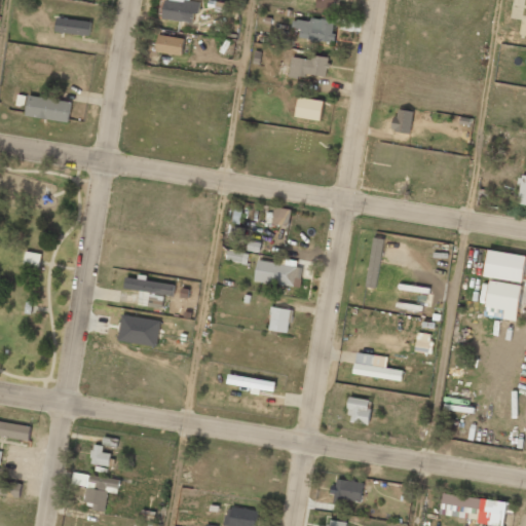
[(165,0),(163,20),(193,22),(194,13),(199,13),(200,2),(189,1),(189,0),(165,0)]
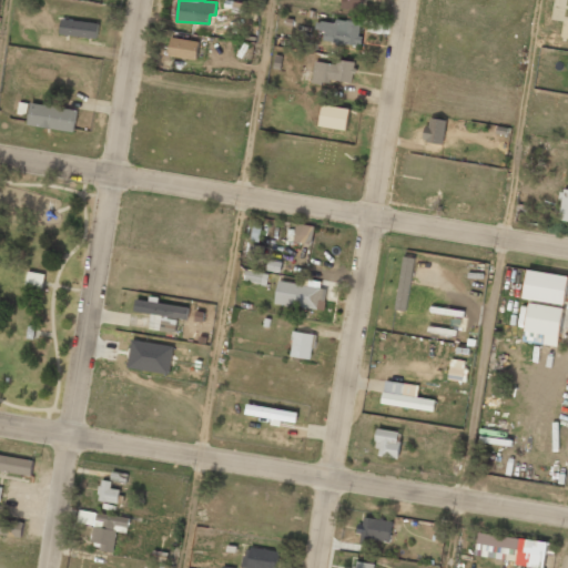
[(361,10),(361,0),(341,0),(341,9),(361,10)]
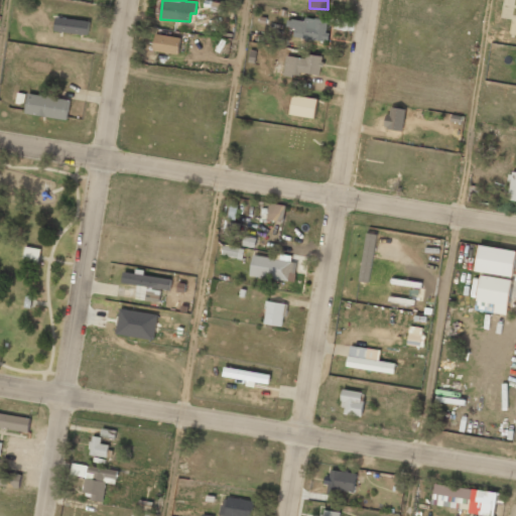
[(88,35),(90,21),(56,16),(54,30),(88,35)]
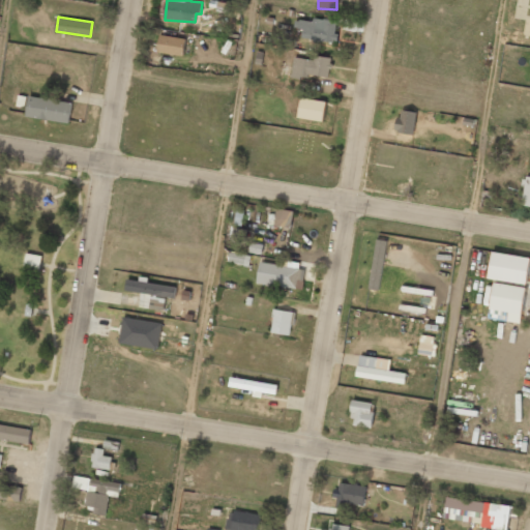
[(337,22),(295,18),(294,28),(302,29),(301,38),(335,42),(337,22)]
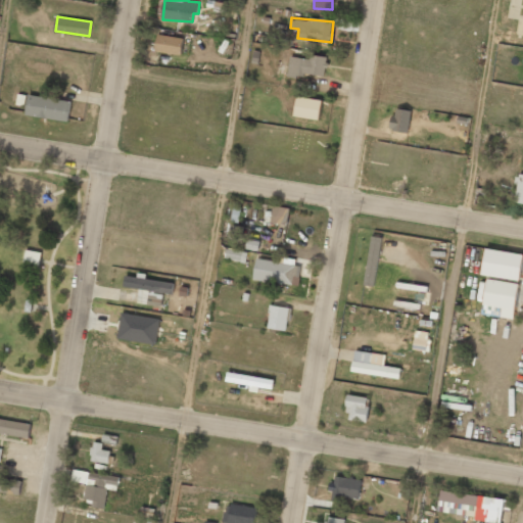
[(182,54),(183,37),(156,36),(155,52),(182,54)]
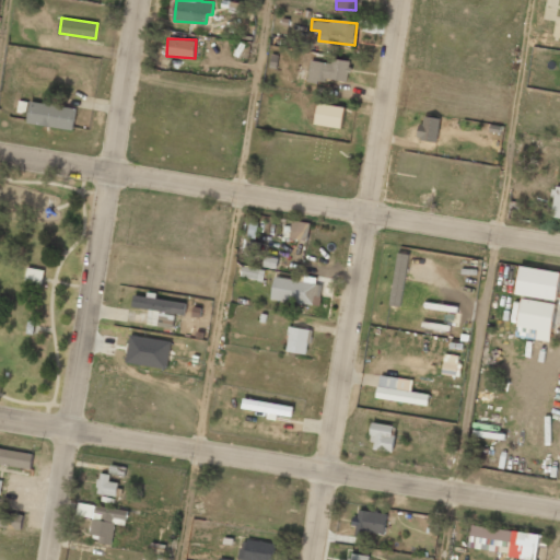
[(350,61),(331,58),(330,63),(311,60),(307,81),(325,84),(326,79),(347,82),(350,61)]
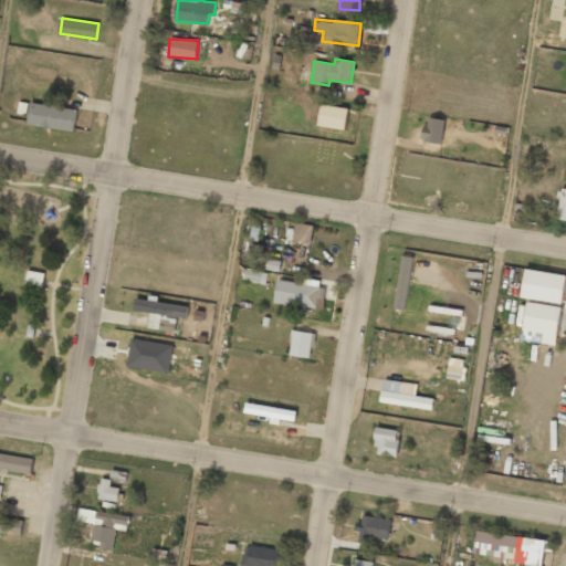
[(73,132),(76,109),(31,103),(27,125),(73,132)]
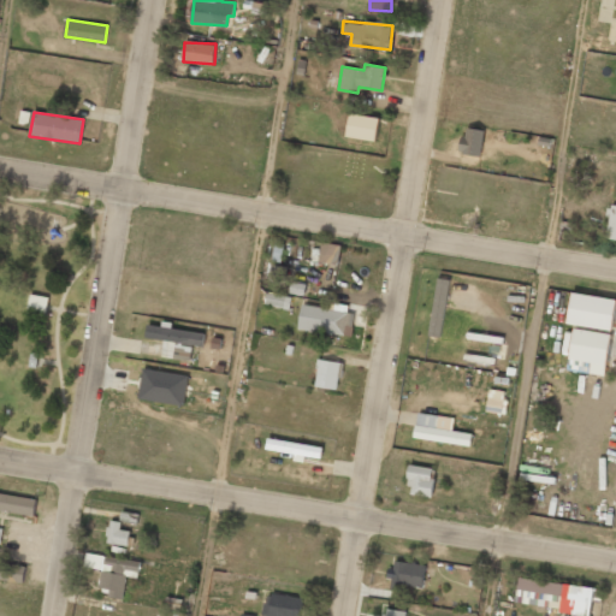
[(461,154),(481,155),(484,130),(463,128),(461,154)]
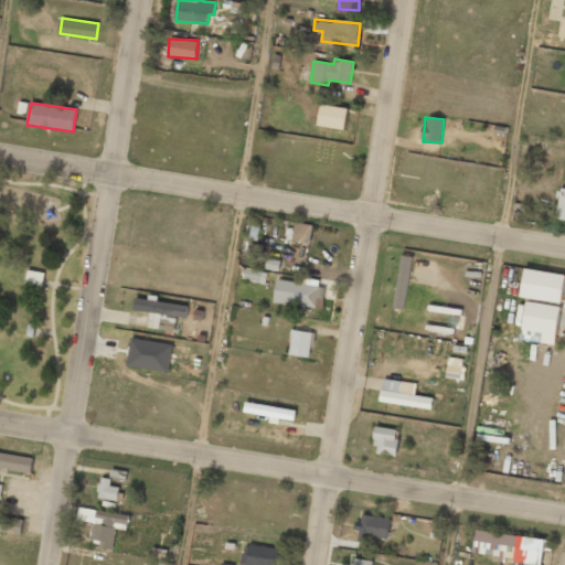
[(554,217),(564,220),(564,188),(560,187),(554,217)]
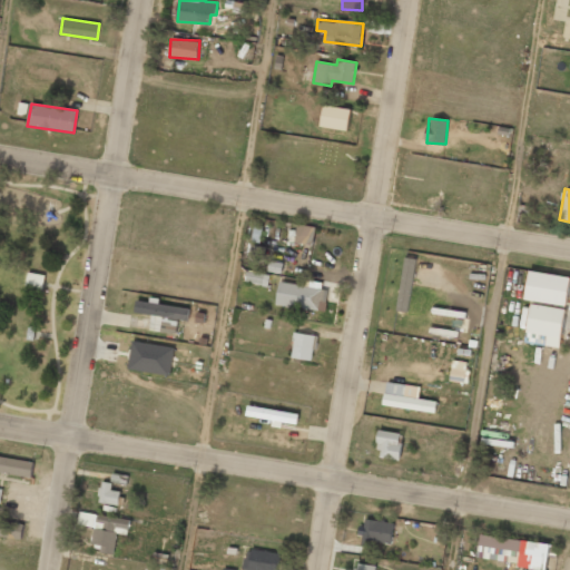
[(316,227),(292,223),(288,241),(313,246),(316,227)]
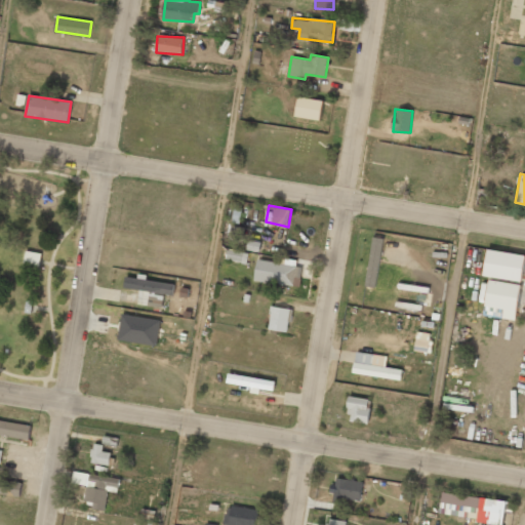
[(23,267),(39,270),(41,253),(26,250),(23,267)]
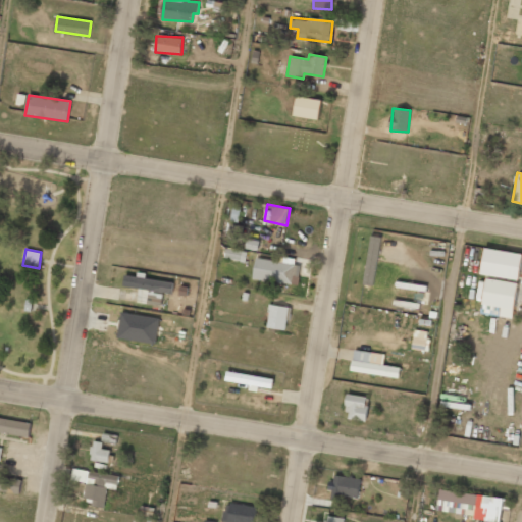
[(224,258),(245,261),(246,252),(225,249),(224,258)]
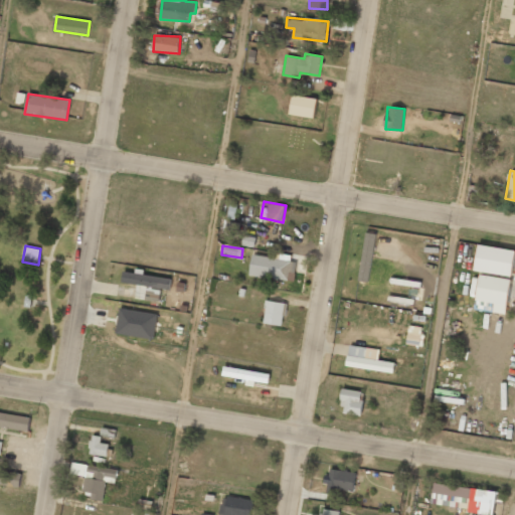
[(475,272),(512,276),(514,249),(478,245),(475,272)]
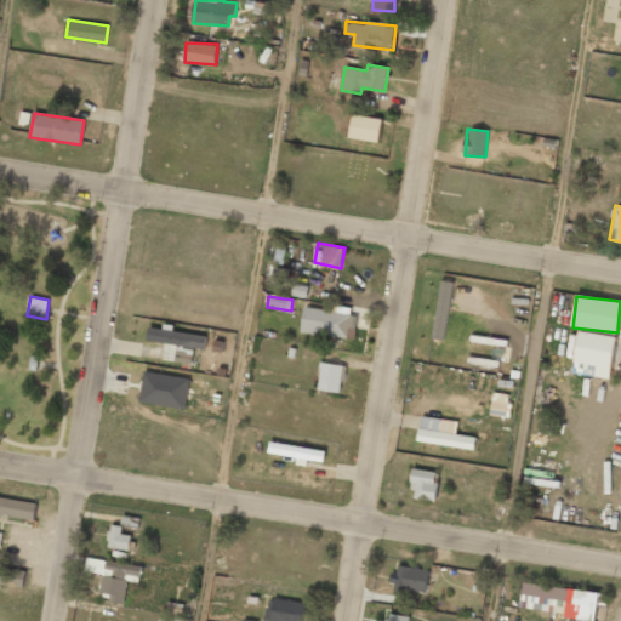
[(347,337),(348,329),(354,329),(357,314),(303,308),(301,332),(347,337)]
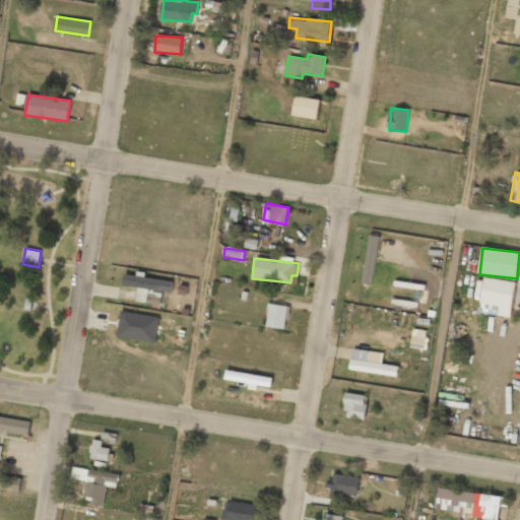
[(173,280),(136,275),(124,274),(123,285),(147,288),(145,303),(160,305),(163,291),(171,293),(173,280)]
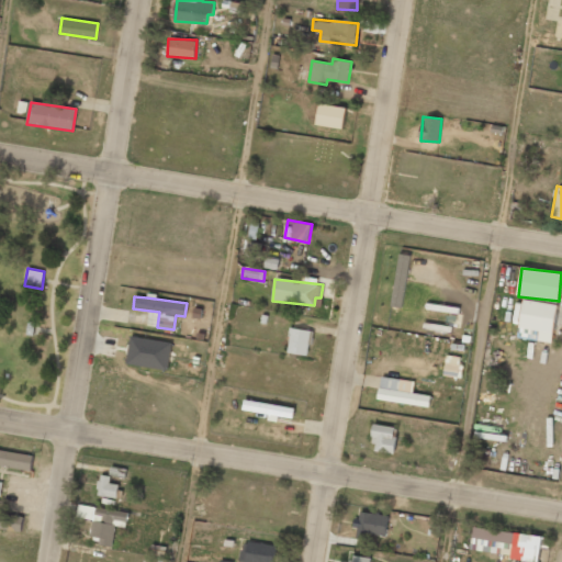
[(558,305),(524,300),(517,337),(551,344),(558,305)]
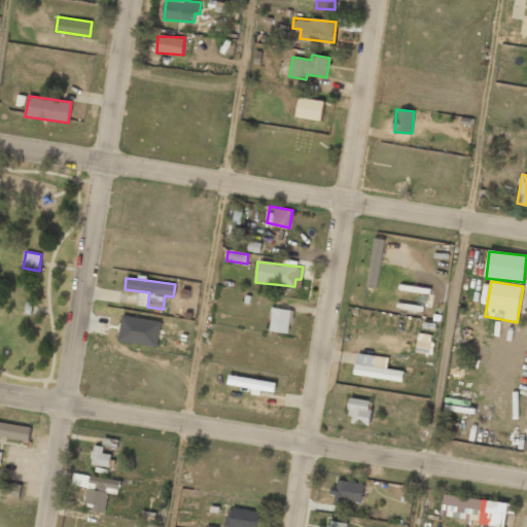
[(291,310),(272,308),(270,330),(288,332),(291,310)]
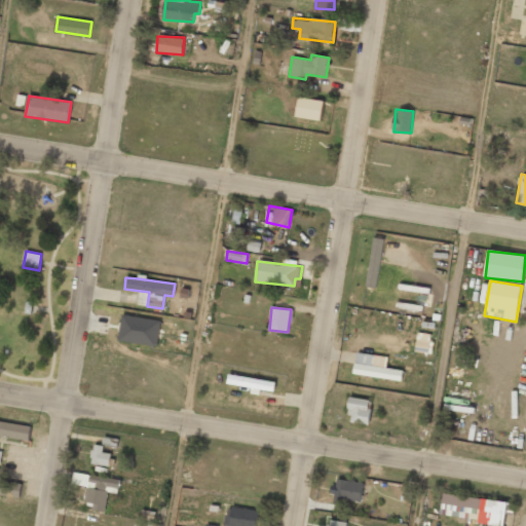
[(157,345),(159,320),(121,315),(118,342),(157,345)]
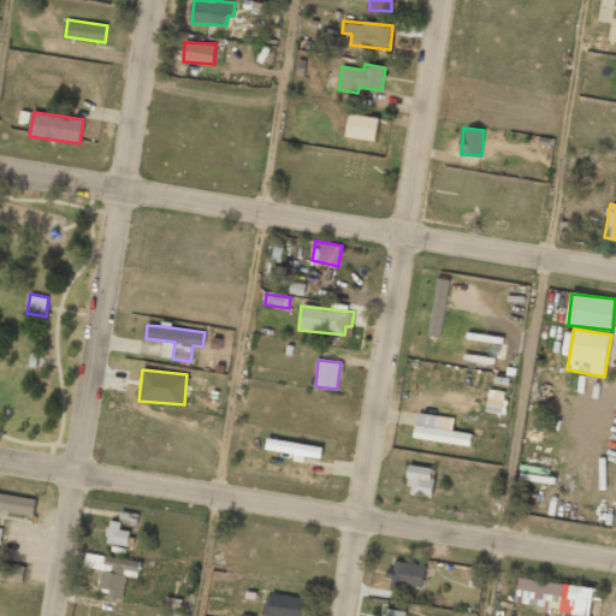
[(507,391),(489,390),(486,412),(504,413),(507,391)]
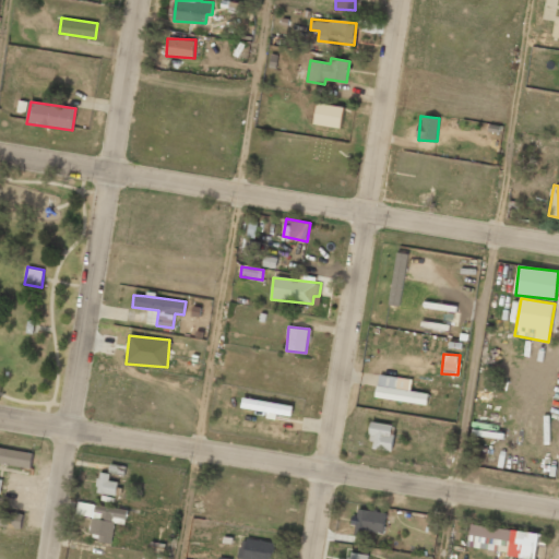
[(412,379),(378,376),(376,399),(427,404),(428,393),(411,392),(412,379)]
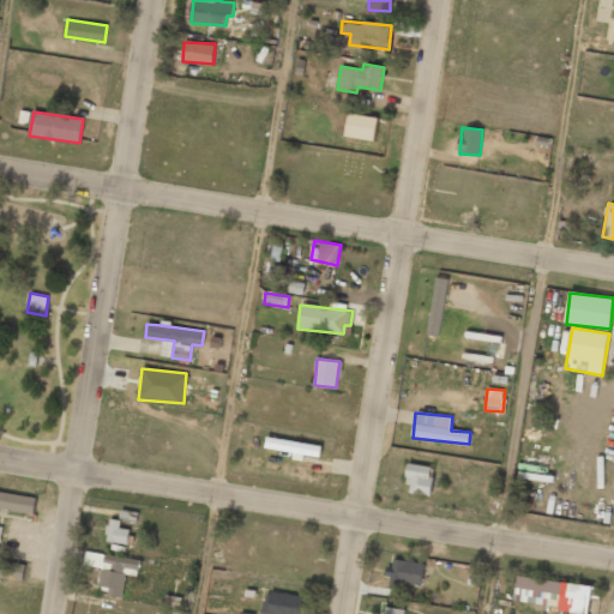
[(405,493),(431,495),(434,467),(409,463),(405,493)]
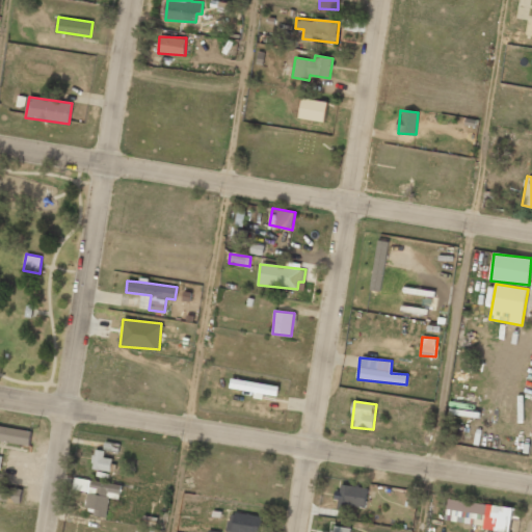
[(31,431),(0,427),(0,442),(29,446),(31,431)]
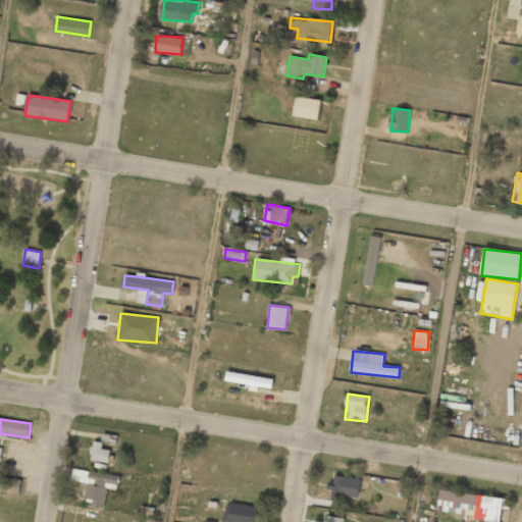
[(102,442),(92,441),(90,460),(109,462),(110,450),(101,449),(102,442)]
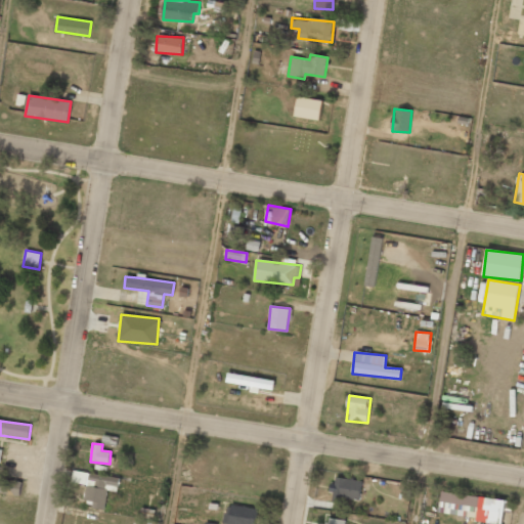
[(119,477),(72,471),(71,483),(86,484),(84,499),(93,500),(92,508),(104,510),(106,490),(118,491),(119,477)]
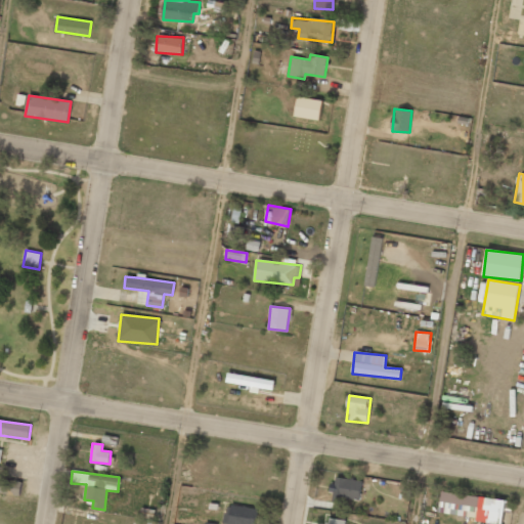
[(0,479),(0,492),(18,495),(20,482),(0,479)]
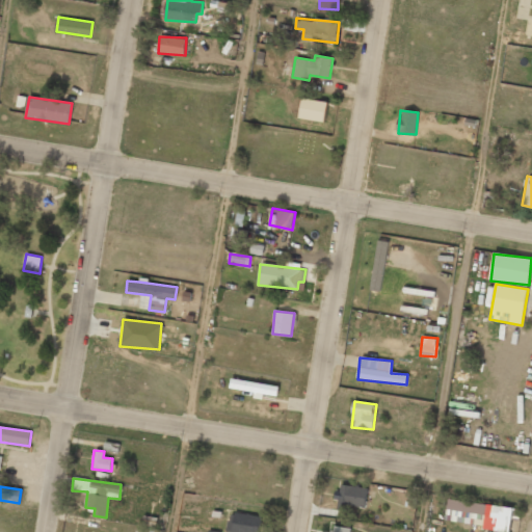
[(448,499),(445,522),(511,531),(514,509),(448,499)]
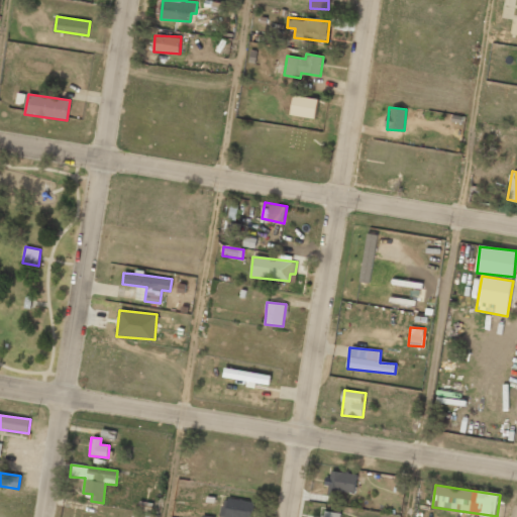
[(221,516),(223,516),(251,516),(254,503),(225,497),(221,516)]
